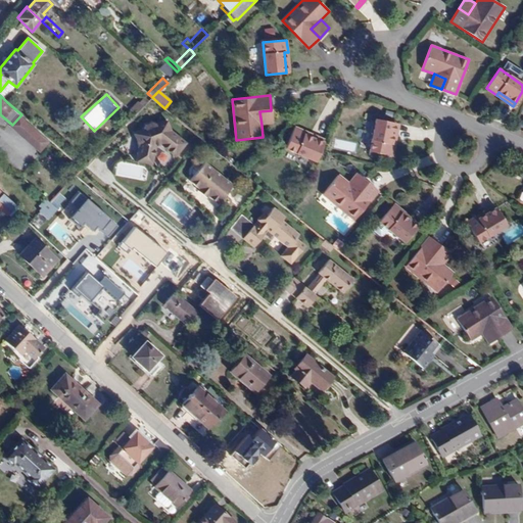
[(131,108),(135,113),(142,106),(137,101),(131,108)]
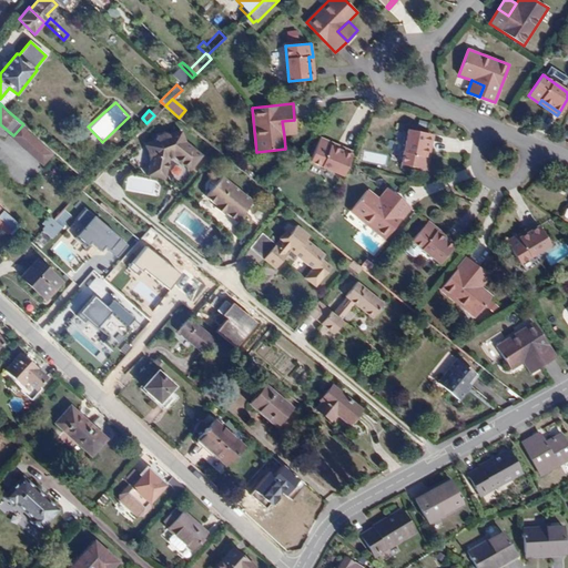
[(296,134),(294,120),(282,121),(284,135),(296,134)]
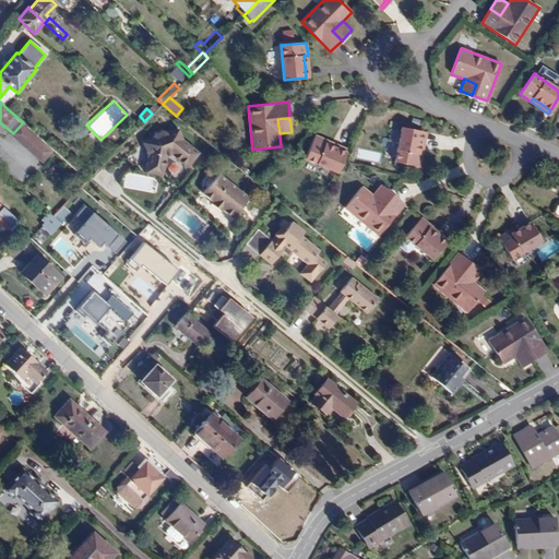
[(157,137),(146,141),(147,157),(145,174),(163,177),(169,161),(168,158),(174,153),(175,155),(189,167),(201,152),(185,138),(181,127),(170,131),(169,130),(166,128),(158,131),(157,134),(157,137)]
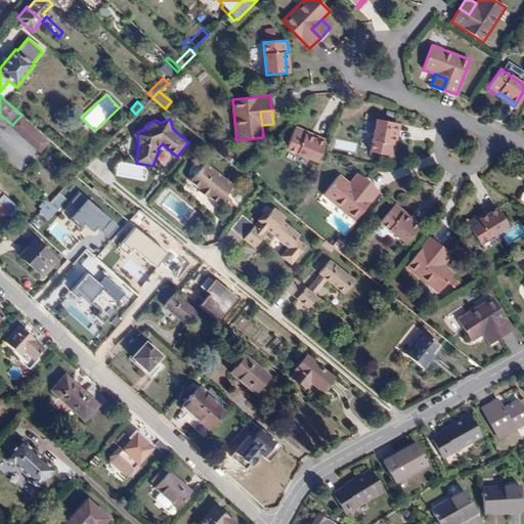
[(392,143),(397,124),(377,120),(369,151),(394,157),(396,144),(392,143)]
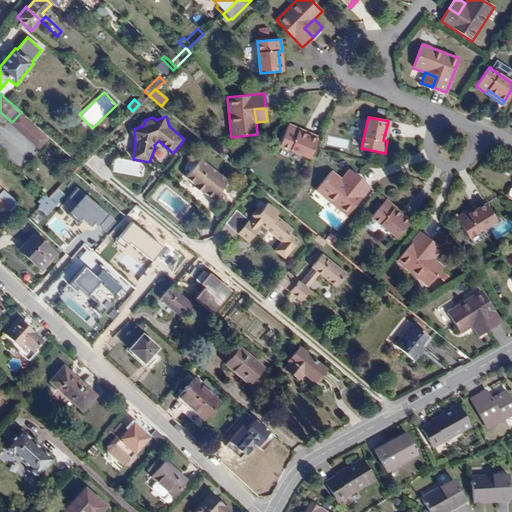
[(317,140),(299,132),(300,129),(289,125),(280,146),(309,159),(312,150),(317,140)]
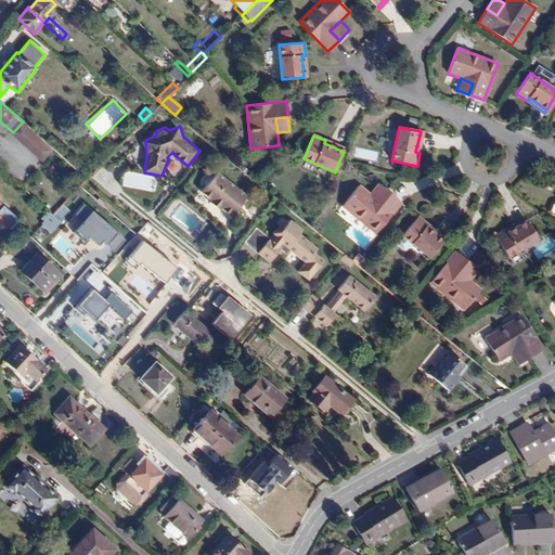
[(345,149),(325,140),(324,143),(344,152),(345,149)]
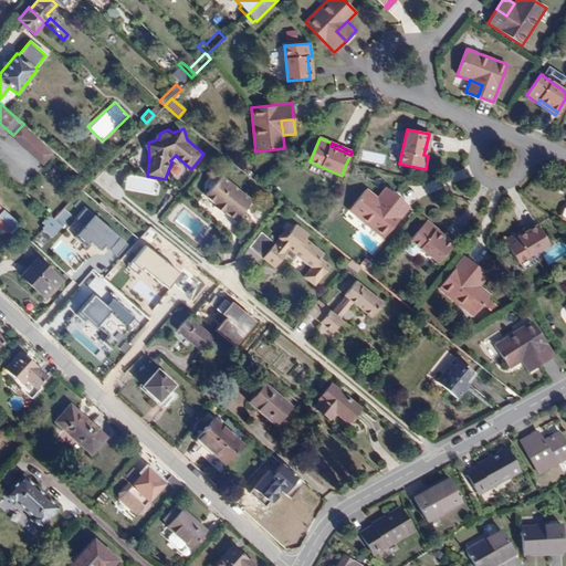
[(128,174),(125,189),(154,195),(157,180),(128,174)]
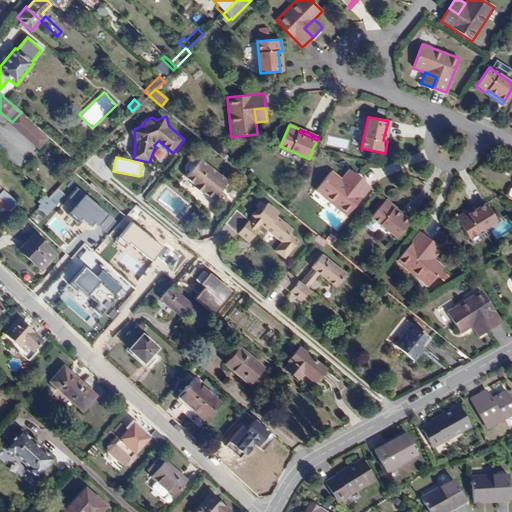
[(229,183),(201,160),(197,165),(195,164),(193,164),(191,165),(190,166),(189,167),(189,168),(189,169),(189,170),(190,172),(190,173),(186,178),(196,186),(195,187),(203,194),(204,193),(214,201),(222,191),(229,183)]
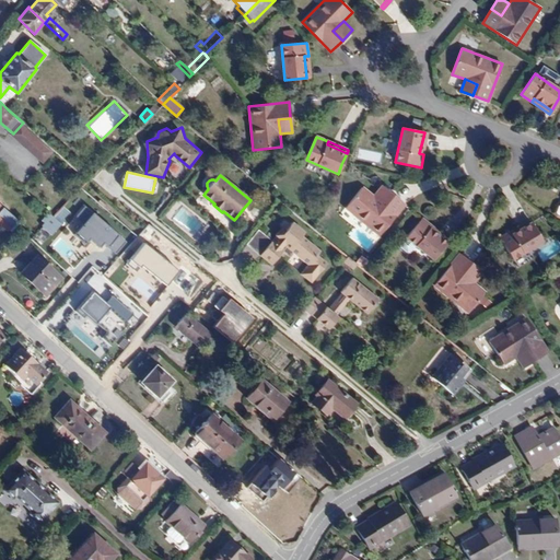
[(378,235),(405,205),(392,195),(384,203),(373,195),(363,186),(345,208),(378,235)]
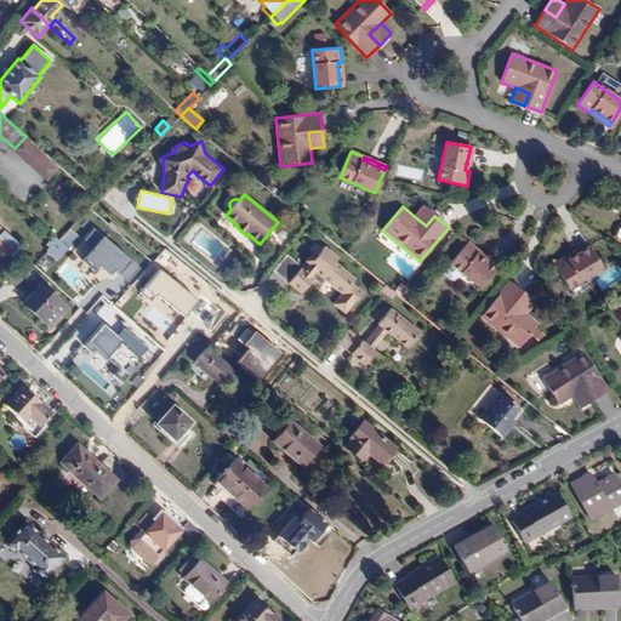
[(434,216),(422,206),(414,216),(426,226),(434,216)]
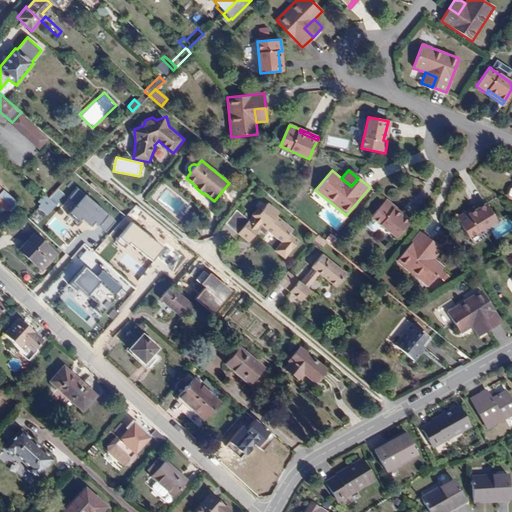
[(15,201),(0,187),(0,206),(6,212),(15,201)]
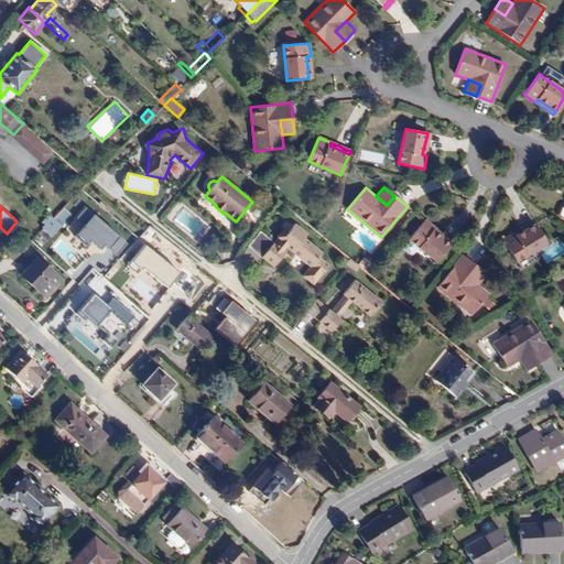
[(116,237),(89,213),(71,234),(82,245),(86,240),(96,249),(100,243),(106,248),(116,237)]
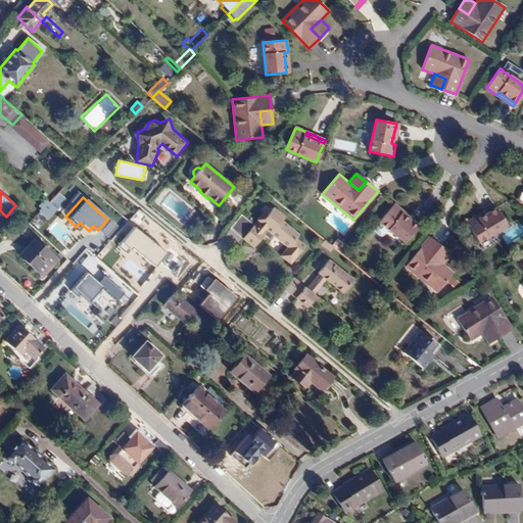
[(56,208),(49,202),(45,198),(38,205),(40,207),(38,210),(39,211),(47,219),(56,208)]
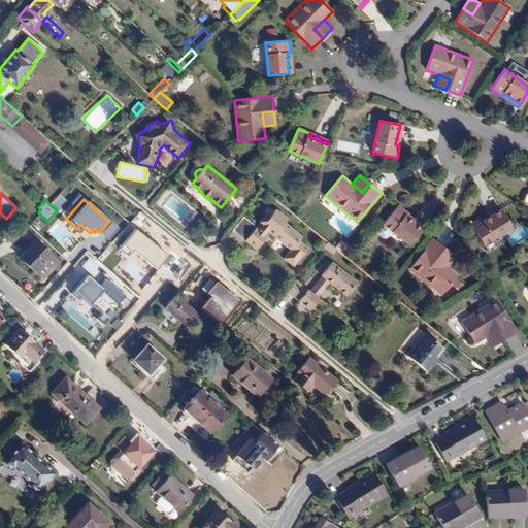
[(422,230),(405,216),(407,213),(399,205),(383,224),(408,245),(422,230)]
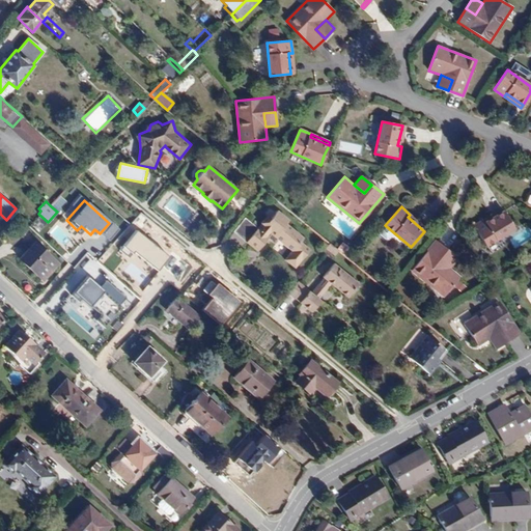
[(485,222),(504,212),(502,207),(483,219),(485,222)]
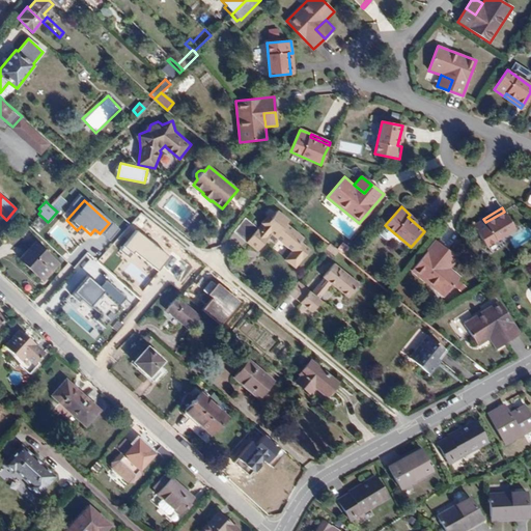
[(304,239),(286,224),(289,220),(278,211),(271,219),(268,216),(261,223),(261,224),(262,224),(264,226),(260,231),(257,229),(245,219),(235,231),(259,251),(268,240),(269,239),(267,236),(269,232),(272,234),(277,240),(292,251),(285,260),(295,268),(302,258),(303,258),(309,251),(301,243),(304,239)]
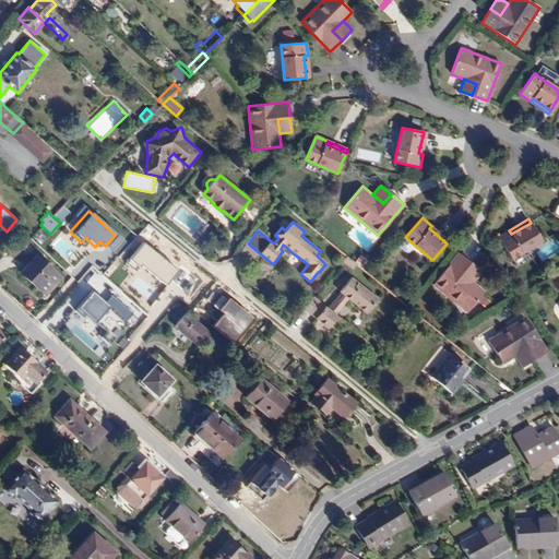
[(540,240),(531,223),(511,234),(509,230),(499,237),(511,259),(540,240)]
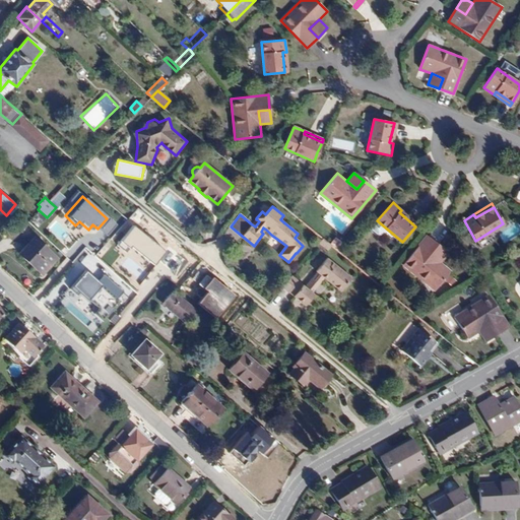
[(417,223),(401,210),(399,212),(415,226),(417,223)]
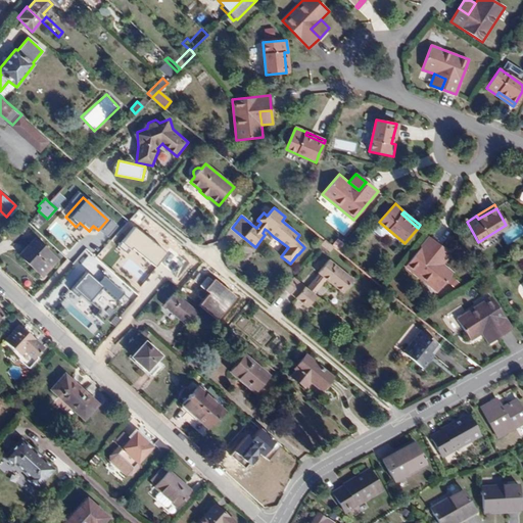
[(56,219),(47,229),(62,243),(72,233),(56,219)]
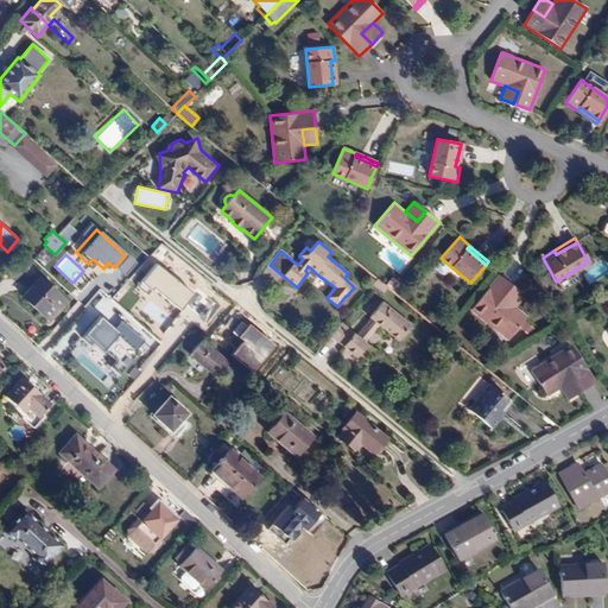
[(201,295),(157,259),(135,285),(147,296),(153,289),(184,314),(201,295)]
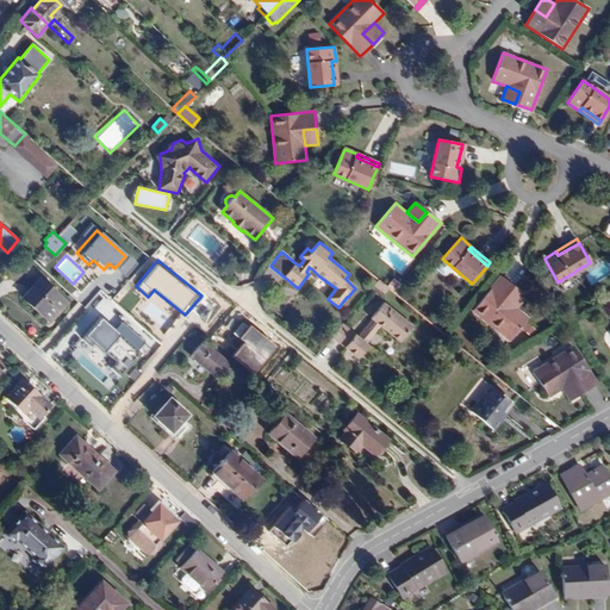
[(591,287),(609,274),(609,265),(607,260),(584,275),(591,287)]
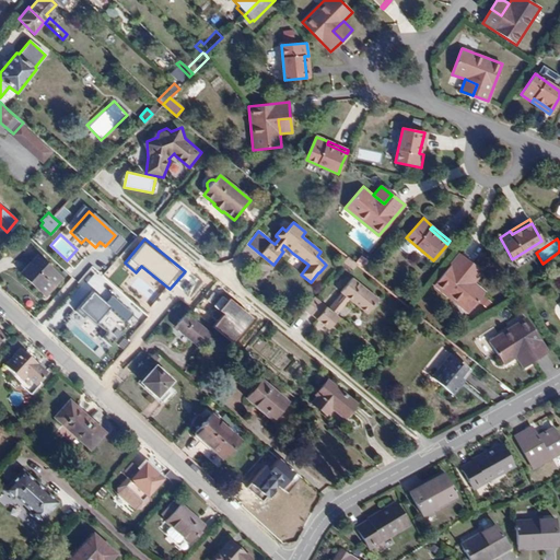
[(485,292),(476,283),(464,275),(471,265),(461,255),(433,286),(467,314),(485,292)]
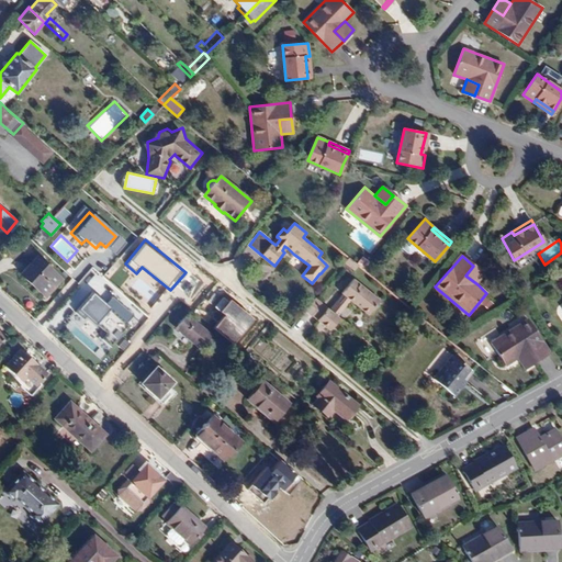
[(62,279),(36,257),(20,273),(45,296),(62,279)]
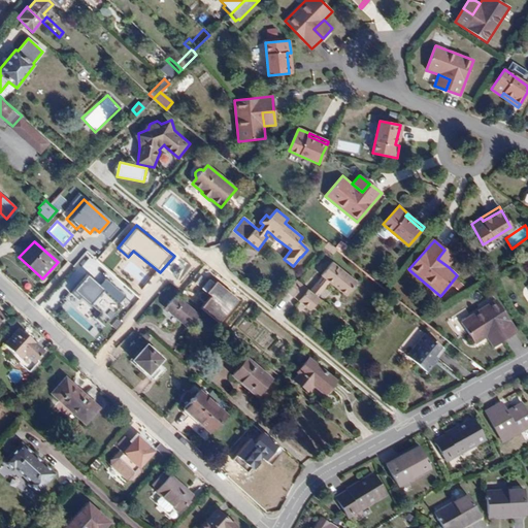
[(336,249),(328,241),(324,246),(332,254),(336,249)]
